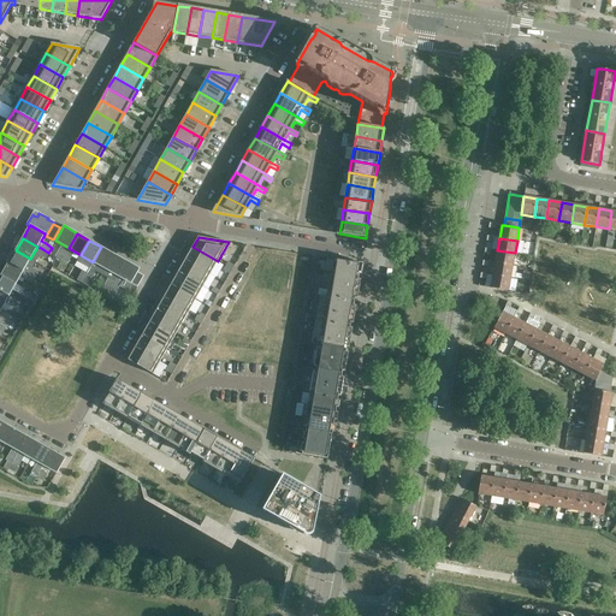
[(106,268),(113,254),(101,247),(93,262),(90,266),(87,273),(92,277),(96,271),(99,265),(106,268)]
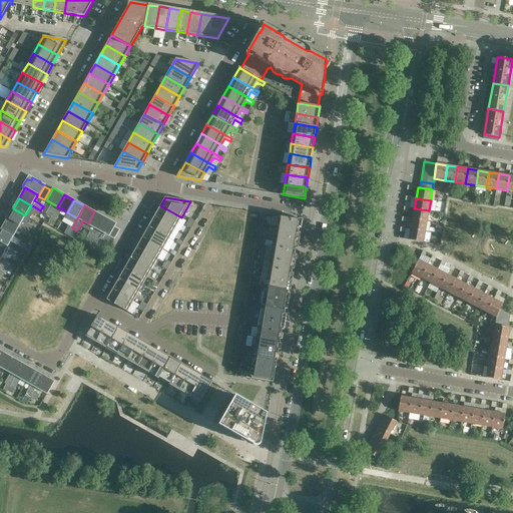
[(160,205),(154,216),(175,228),(181,217),(160,205)]
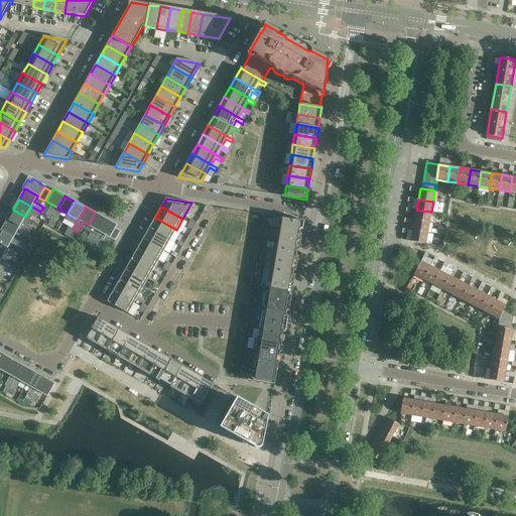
[(19,227),(25,217),(13,210),(7,220),(19,227)]
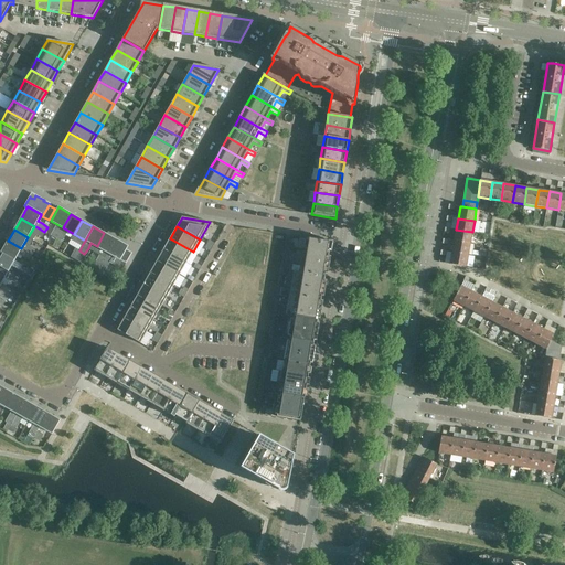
[(470,244),(472,232),(456,230),(454,241),(470,244)]
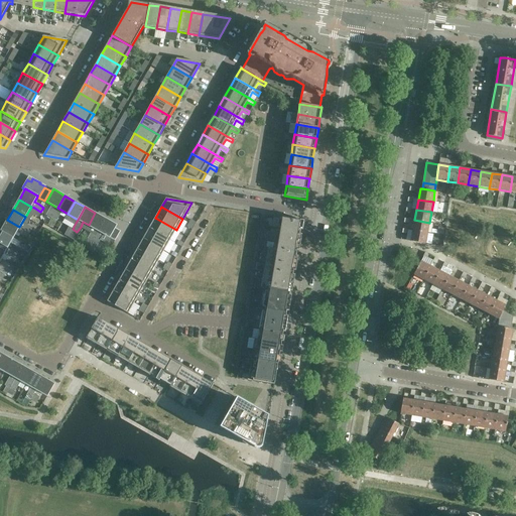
[(55,220),(59,215),(55,211),(51,218),(55,220)]
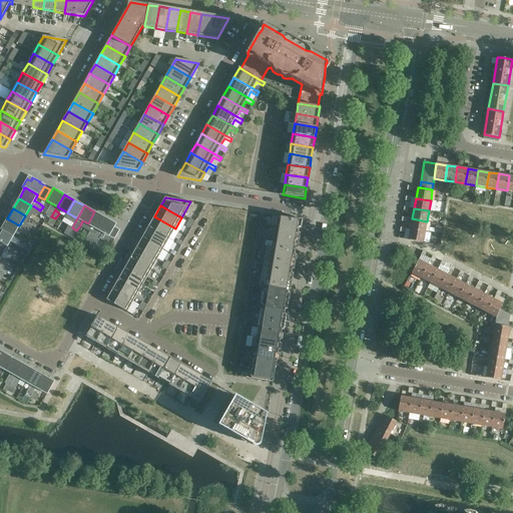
[(96,232),(105,217),(94,211),(88,223),(93,226),(90,230),(88,237),(92,239),(96,232)]
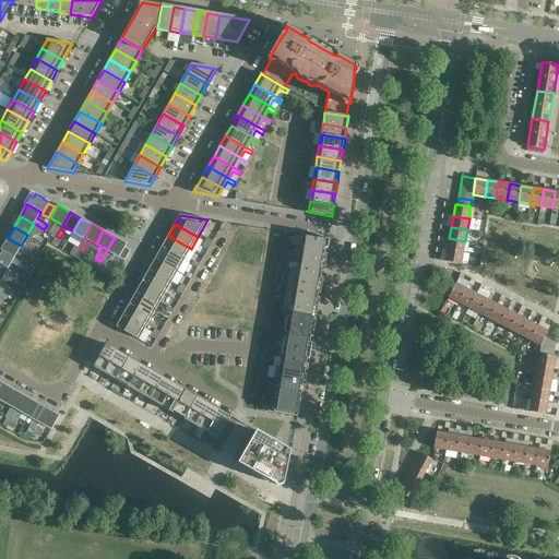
[(306,235),(306,237),(301,236),(299,247),(325,251),(325,249),(328,250),(330,239),(306,235)]
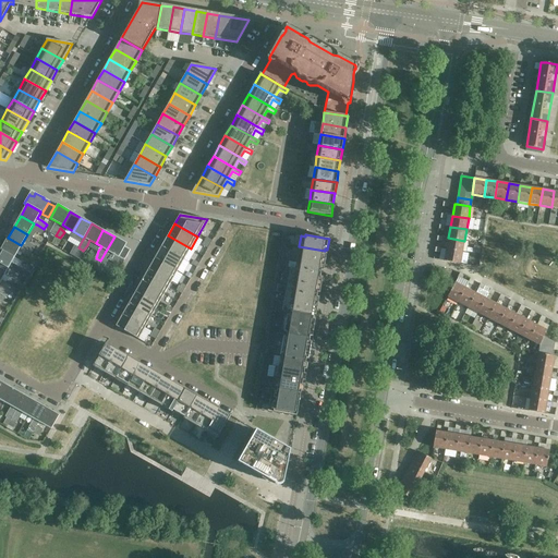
[(168,235),(161,246),(184,259),(191,249),(168,235)]
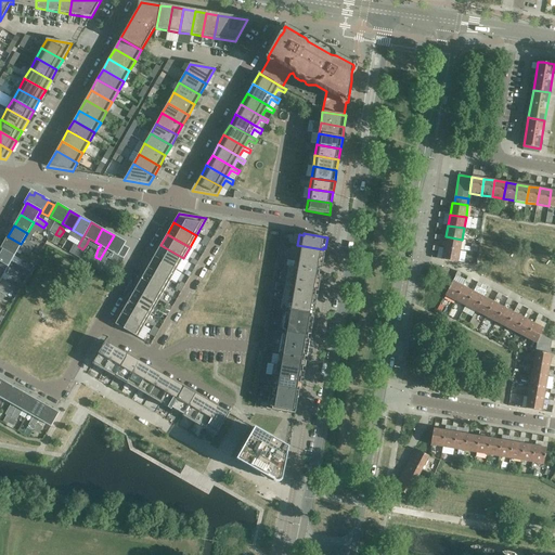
[(129,248),(124,245),(126,242),(114,235),(104,252),(100,259),(104,261),(110,256),(112,252),(118,255),(124,258),(129,248)]
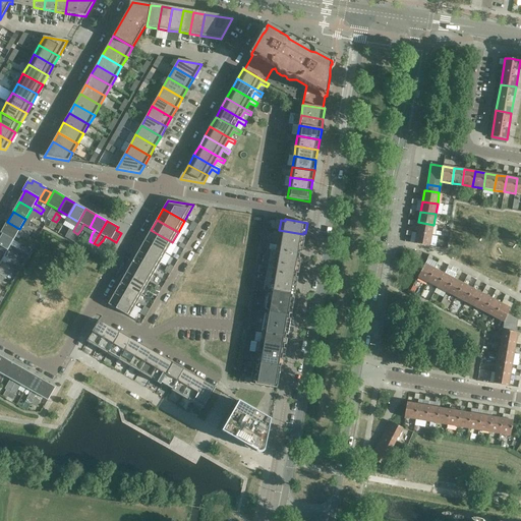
[(22,231),(19,229),(7,222),(1,233),(13,240),(17,234),(20,236),(26,239),(30,235),(22,231)]
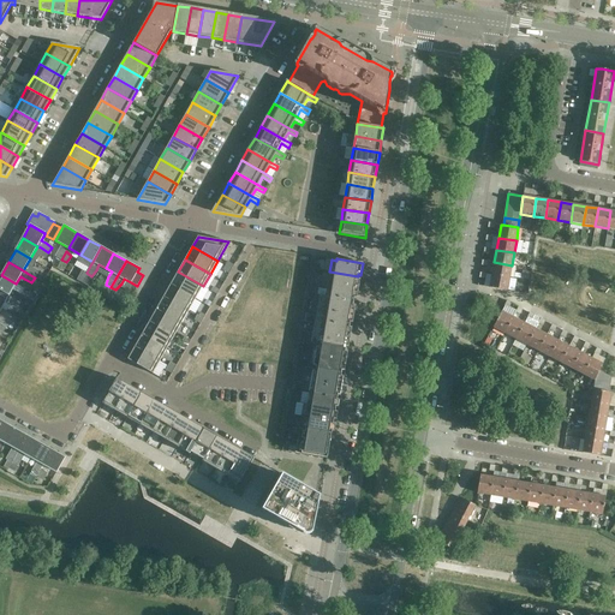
[(509,278),(512,266),(494,262),(491,275),(509,278)]
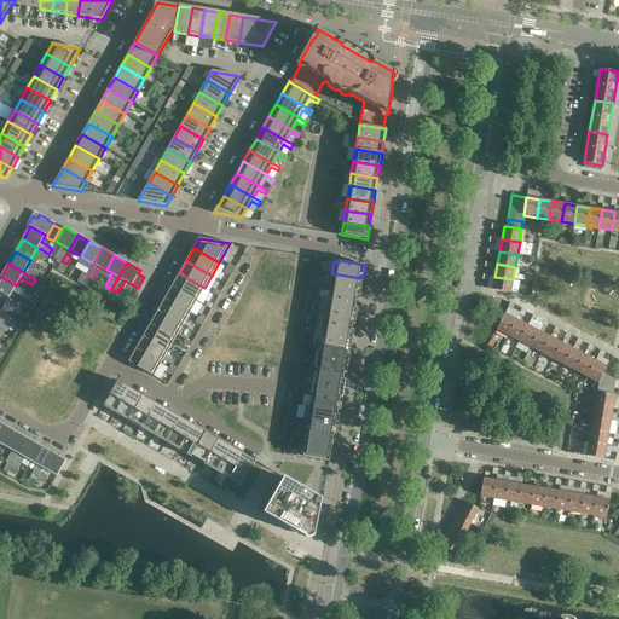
[(38,275),(32,268),(27,275),(35,279),(38,275)]
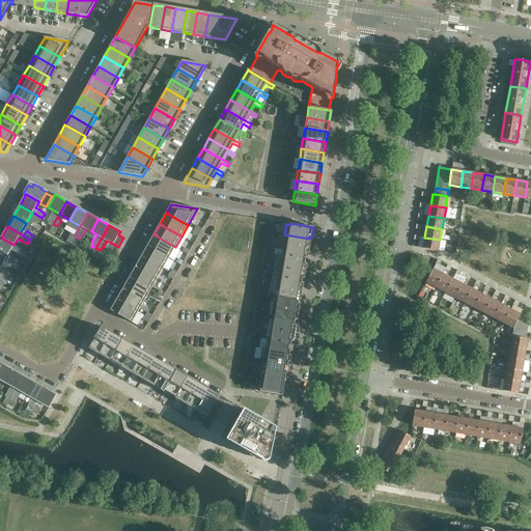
[(154,234),(147,246),(169,258),(175,247),(154,234)]
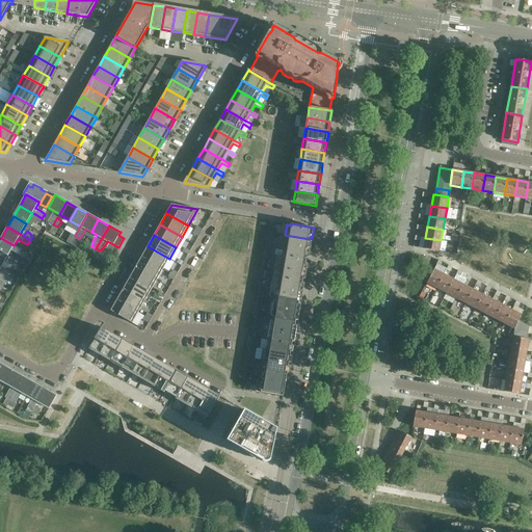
[(312,242),(310,241),(310,239),(285,235),(282,256),(307,260),(307,258),(309,259),(312,242)]
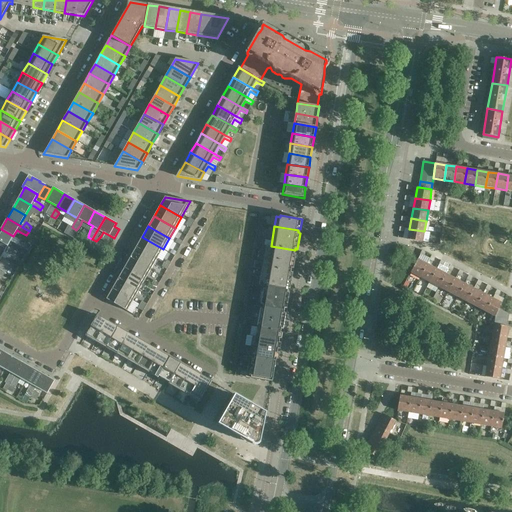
[(261,228),(259,239),(258,239),(257,244),(265,245),(266,245),(269,229),(261,228)]
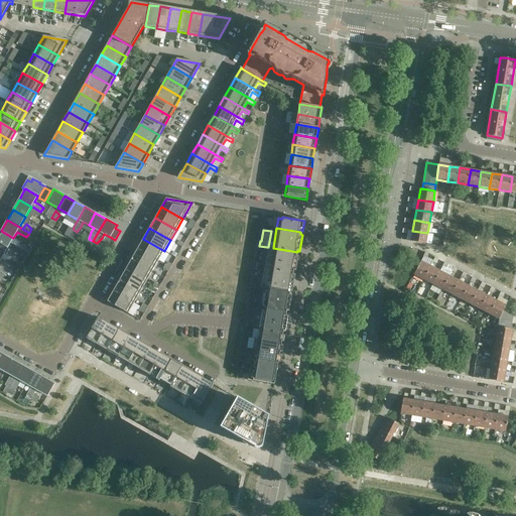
[(10,243),(13,238),(1,231),(0,232),(0,243),(7,248),(10,250),(17,253),(19,250),(14,245),(10,243)]
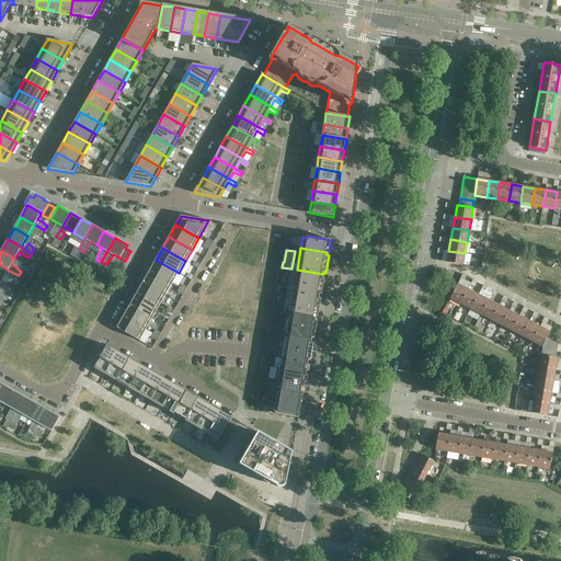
[(462,265),(465,253),(448,251),(447,262),(462,265)]
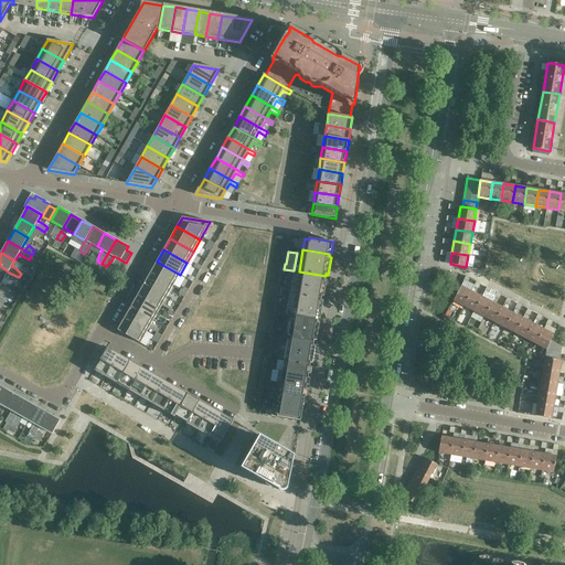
[(157,262),(150,273),(173,286),(180,275),(157,262)]
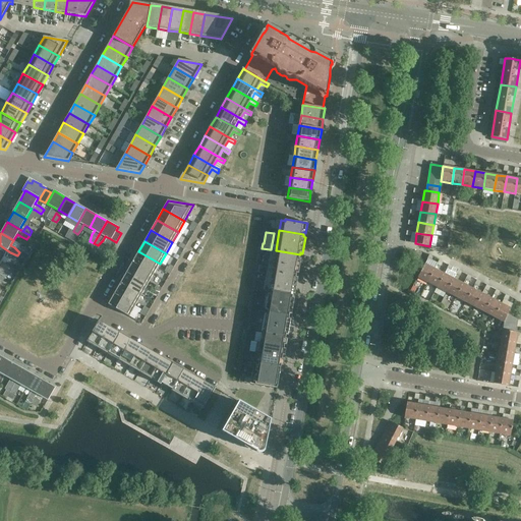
[(17,255),(10,252),(7,250),(0,245),(0,259),(2,261),(5,255),(8,257),(15,259),(17,255)]
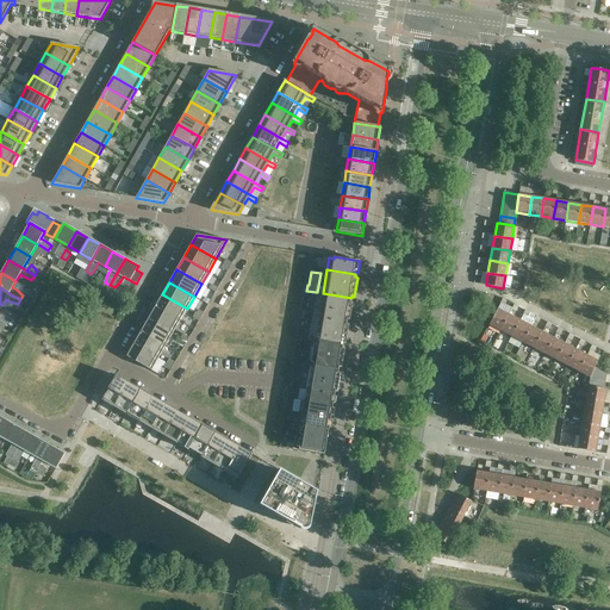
[(319,317),(347,323),(348,321),(350,321),(353,303),(350,303),(352,298),(323,293),(319,317)]
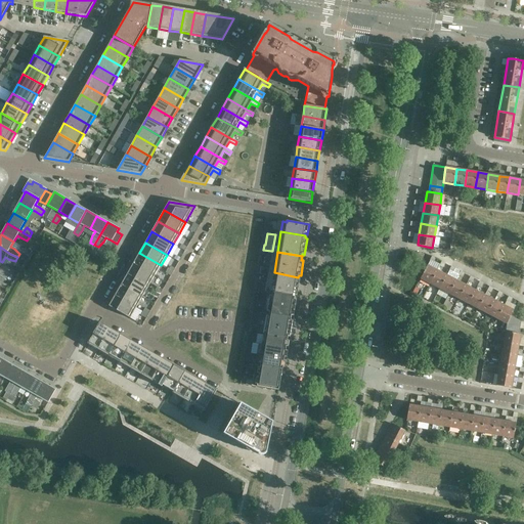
[(139,253),(133,263),(155,275),(161,265),(139,253)]
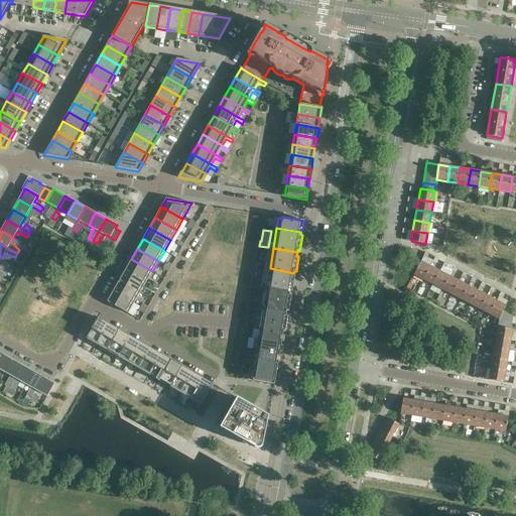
[(263,267),(264,268),(267,251),(259,250),(257,263),(256,263),(256,266),(263,267)]
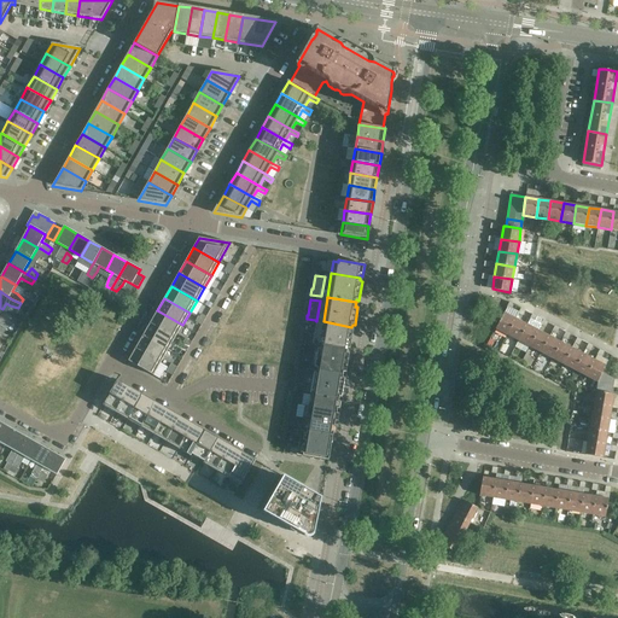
[(157,310),(150,324),(175,338),(182,325),(157,310)]
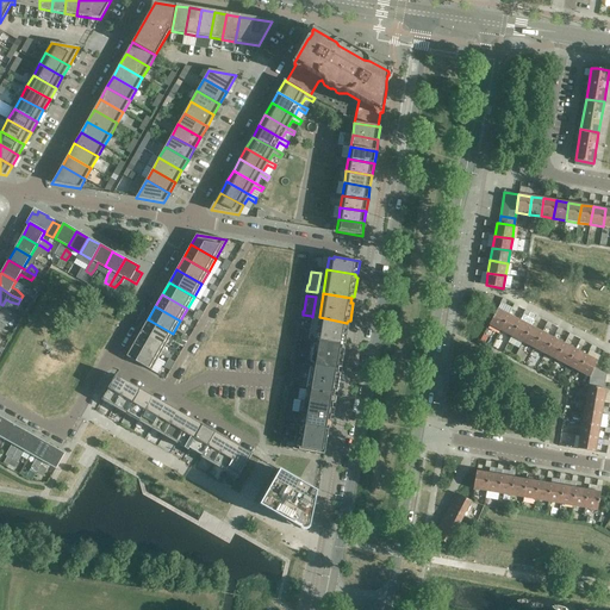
[(500,330),(509,315),(498,309),(490,324),(500,330)]
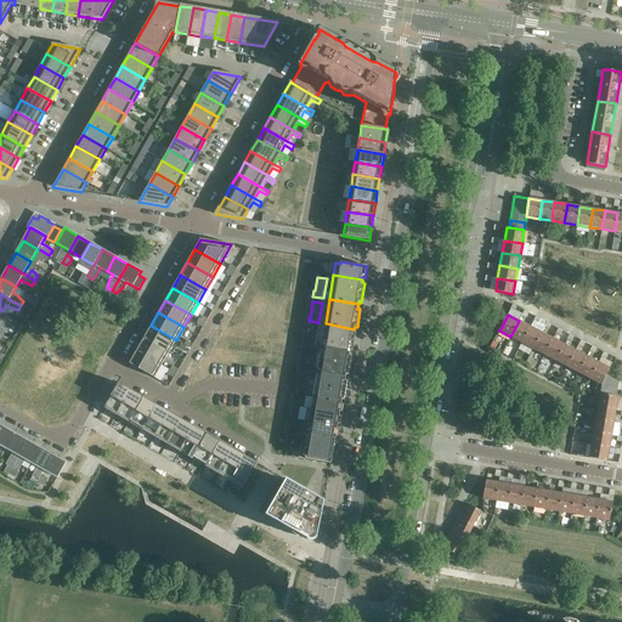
[(316,343),(318,323),(317,322),(309,321),(307,326),(309,326),(306,340),(316,343)]
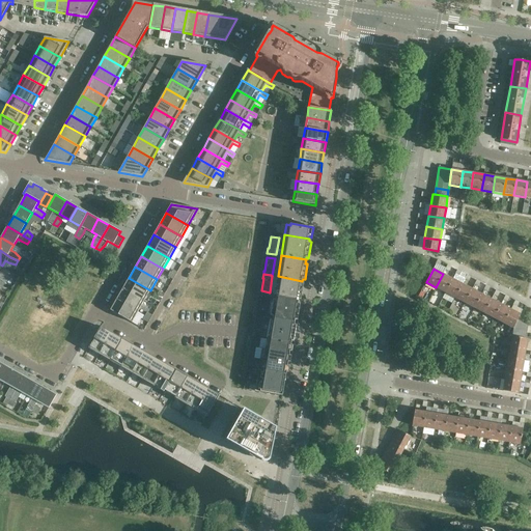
[(446,292),(453,279),(443,274),(436,287),(446,292)]
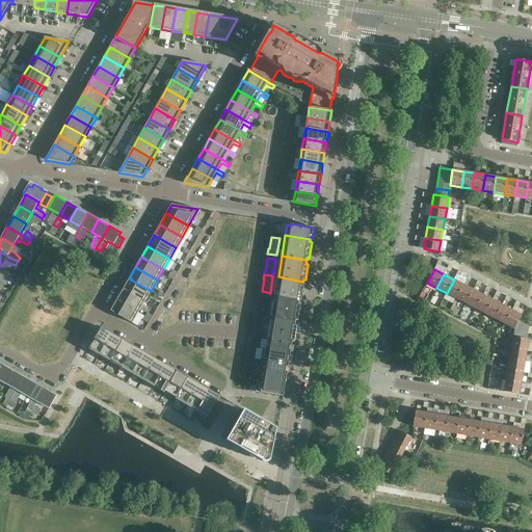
[(304,284),(302,284),(302,282),(278,276),(273,276),(269,297),(299,302),(299,301),(299,300),(301,300),(304,284)]
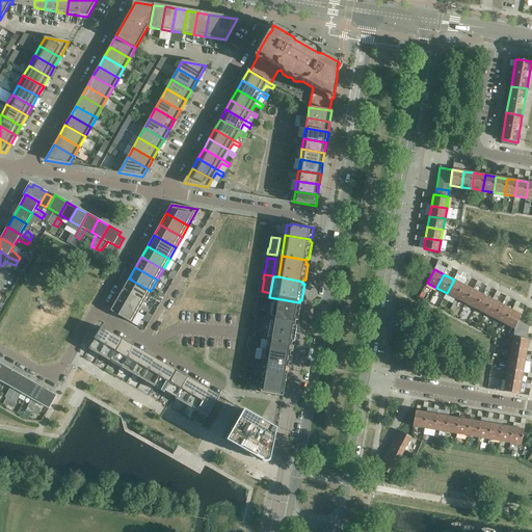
[(129,278),(123,289),(144,301),(151,291),(129,278)]
